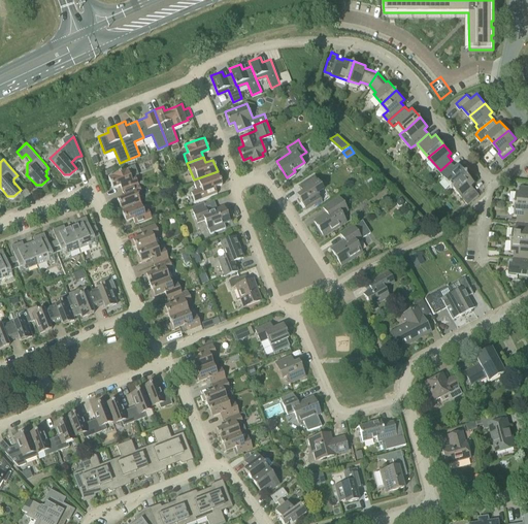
[(452,160),(440,170),(452,185),(467,171),(459,162),(455,165),(452,160)]
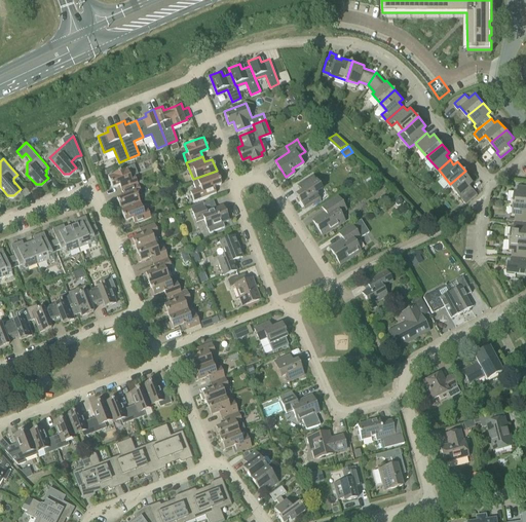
[(128,165),(126,166),(125,166),(112,172),(108,174),(112,185),(119,182),(121,188),(138,182),(134,172),(138,171),(134,161),(127,163),(128,165)]
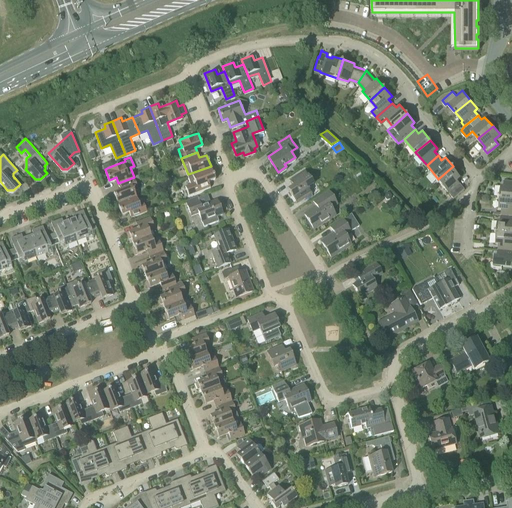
[(211,166),(188,174),(190,181),(185,184),(188,193),(210,185),(208,179),(215,177),(211,166)]
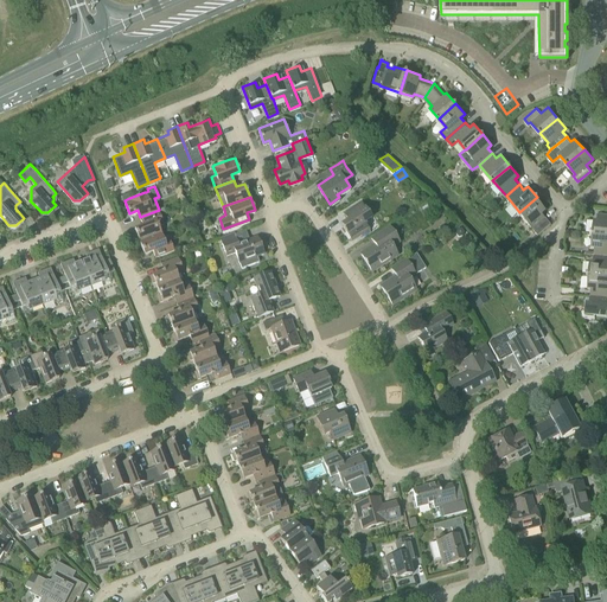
[(537,197),(519,212),(537,232),(550,221),(542,210),(545,206),(537,197)]
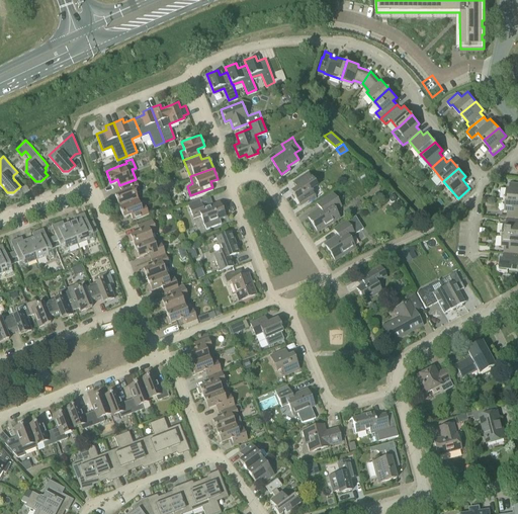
[(311,187),(317,183),(308,170),(293,180),(296,186),(291,189),(299,202),(315,193),(311,187)]
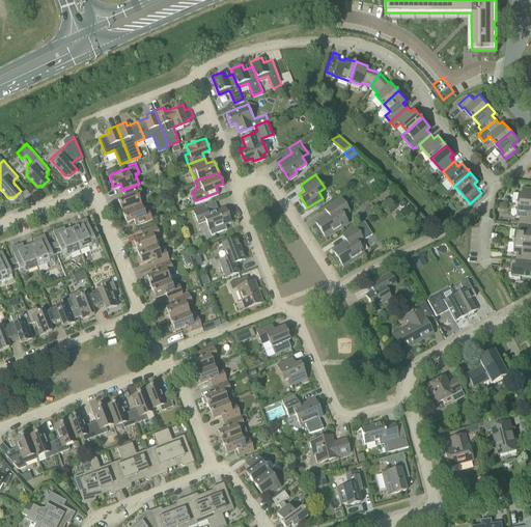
[(139,184),(122,190),(124,195),(117,198),(121,210),(141,201),(138,194),(143,193),(139,184)]
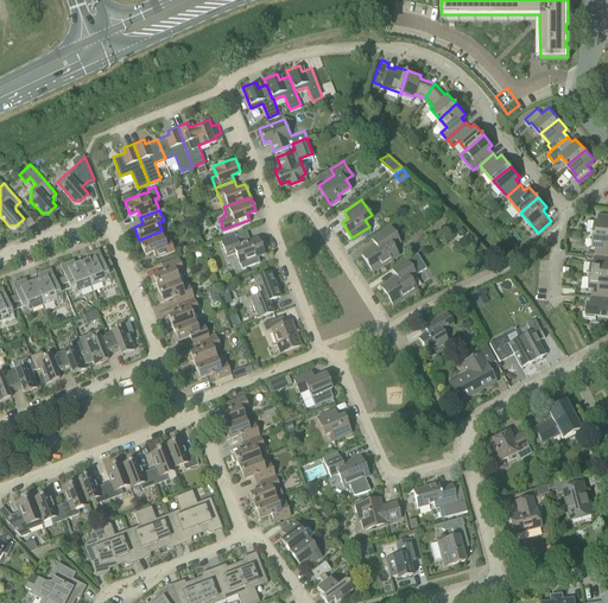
[(594,217),(593,232),(607,233),(607,210),(599,210),(597,217),(594,217)]
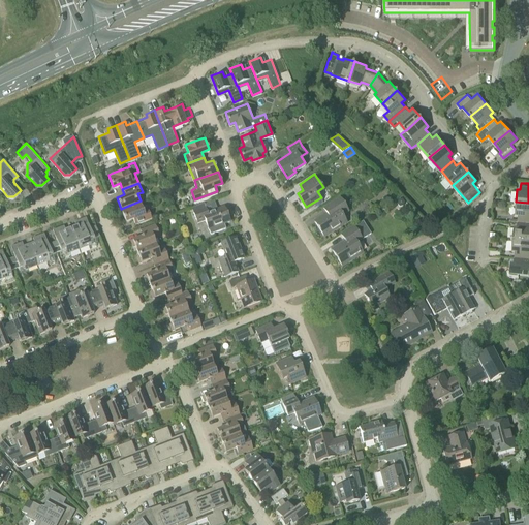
[(342,212),(348,208),(340,194),(322,205),(327,211),(314,219),(323,234),(346,218),(342,212)]
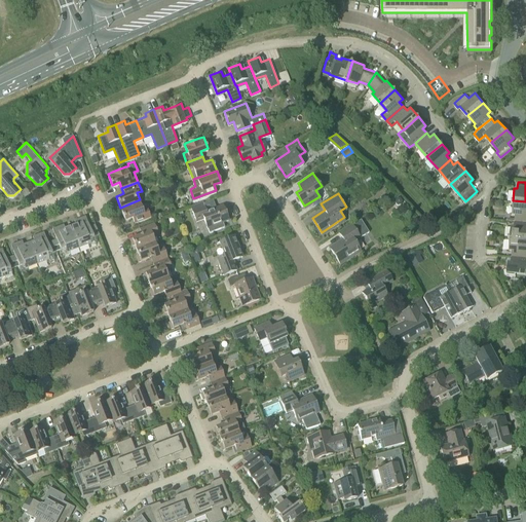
[(140,199),(120,208),(125,219),(133,216),(135,221),(151,215),(147,206),(143,207),(140,199)]
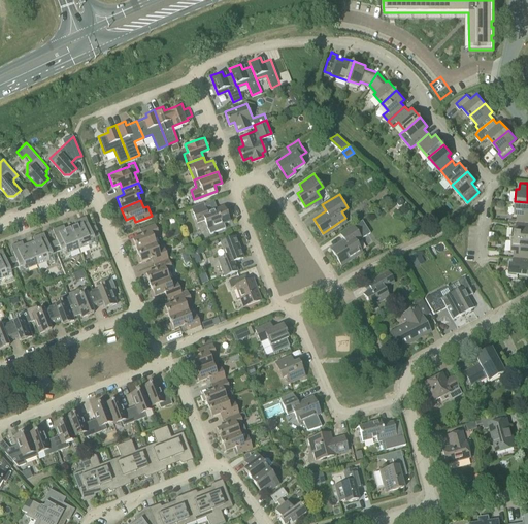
[(207,210),(204,204),(203,200),(192,205),(197,220),(204,217),(208,226),(210,231),(225,225),(223,221),(229,218),(224,203),(207,210)]
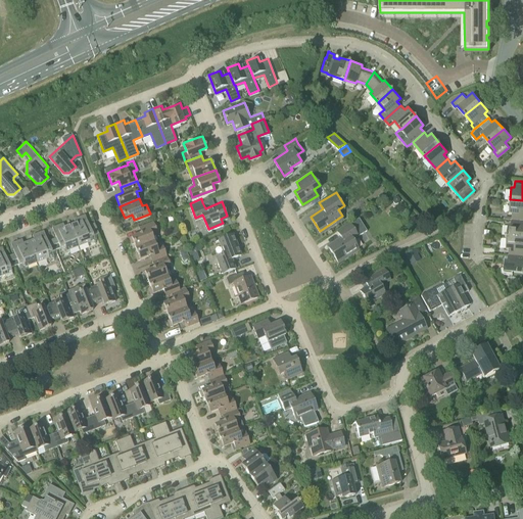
[(522,200),(510,199),(509,210),(512,211),(512,218),(522,218),(522,200)]
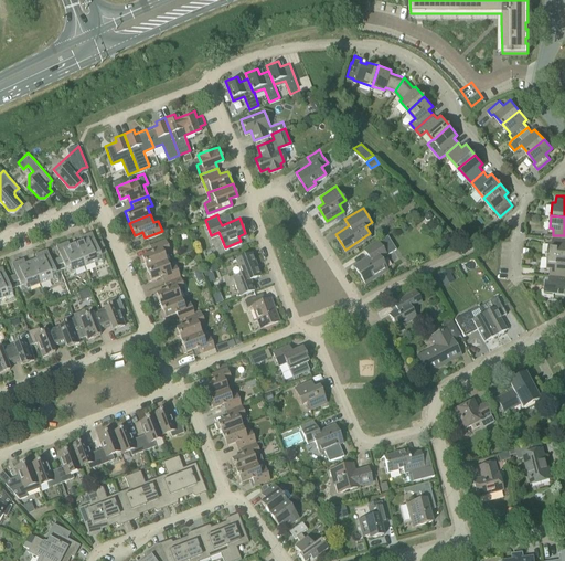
[(102,239),(96,241),(93,234),(91,235),(88,231),(80,234),(82,239),(76,241),(85,263),(94,260),(96,264),(104,261),(100,253),(106,251),(102,239)]
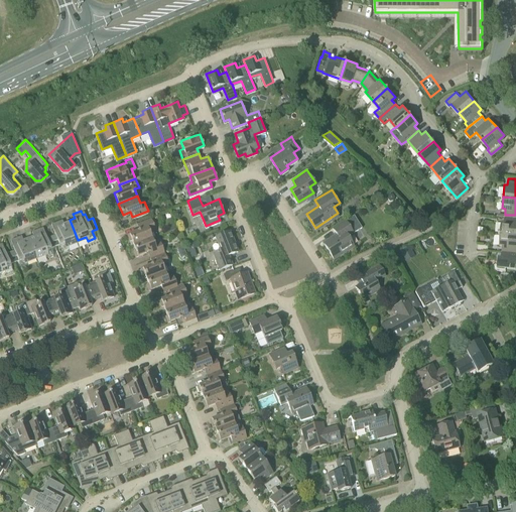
[(337,232),(324,241),(334,256),(353,243),(348,234),(362,225),(354,213),(333,226),(337,232)]
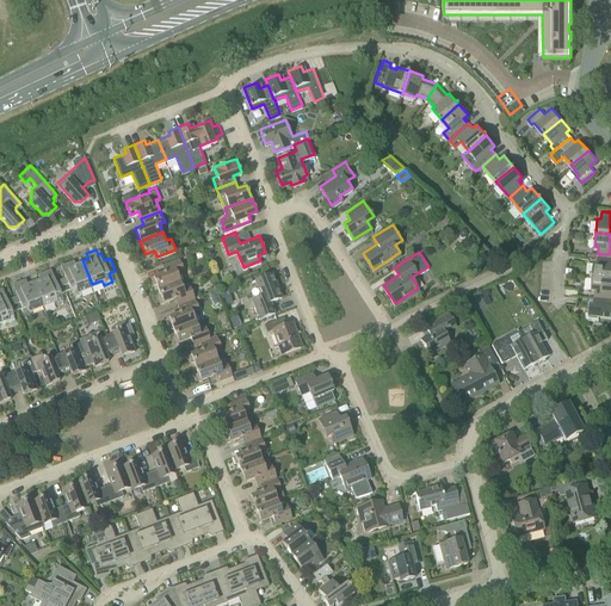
[(593,260),(592,274),(610,276),(610,254),(598,254),(597,260),(593,260)]
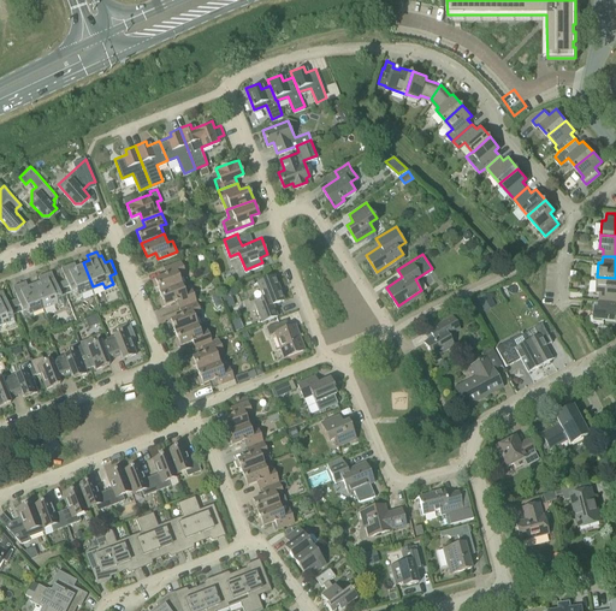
[(160,290),(181,282),(178,274),(185,272),(181,259),(164,265),(166,272),(152,278),(155,285),(158,284),(160,290)]
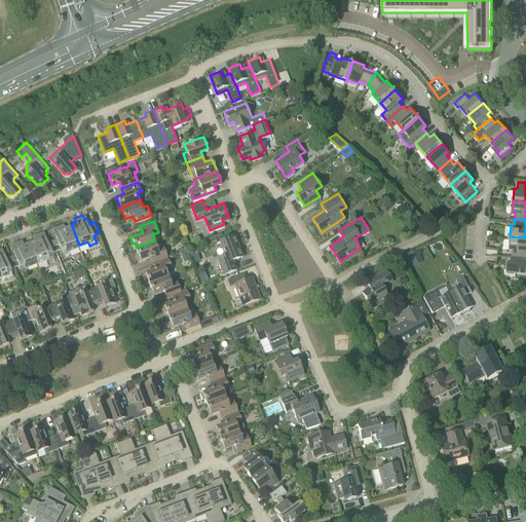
[(57,236),(52,238),(57,249),(61,247),(64,256),(71,253),(69,249),(79,245),(71,224),(65,226),(64,222),(55,225),(57,229),(53,230),(57,236)]
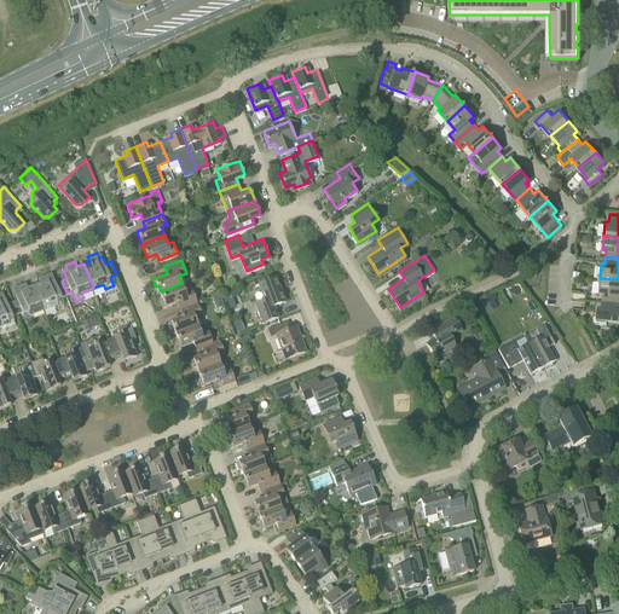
[(207,264),(200,266),(202,274),(210,271),(207,264)]
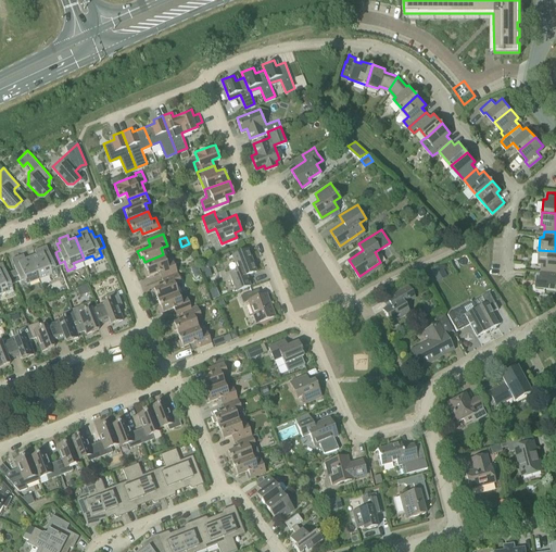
[(36,252),(30,253),(39,276),(49,273),(50,277),(58,274),(54,264),(60,263),(55,252),(50,254),(48,247),(45,248),(43,243),(35,247),(36,252)]
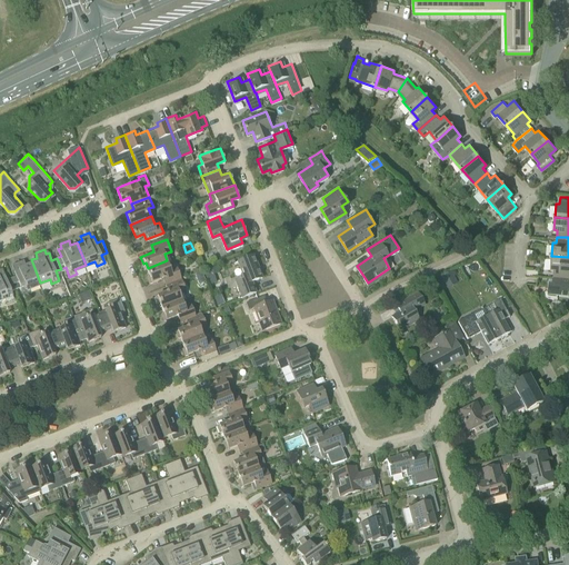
[(238,259),(243,274),(235,277),(242,295),(256,290),(251,279),(262,275),(253,253),(238,259)]
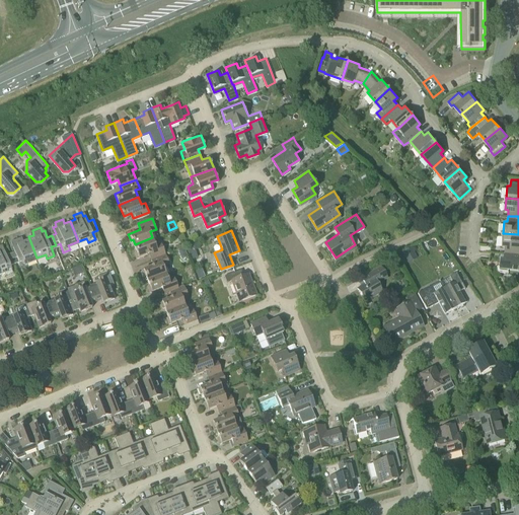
[(518,234),(503,233),(502,244),(505,244),(504,251),(518,252),(518,234)]
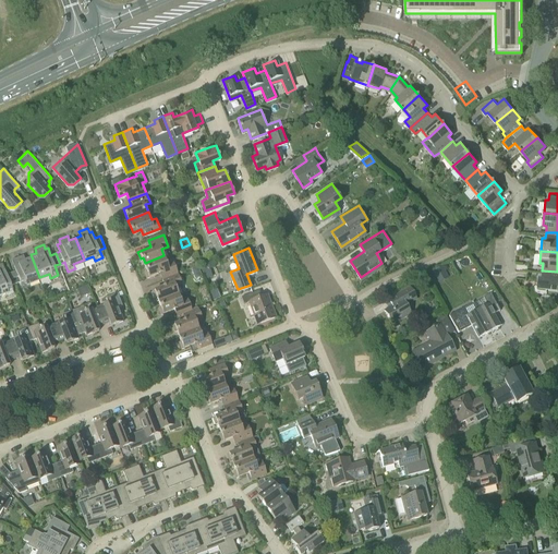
[(15,268),(11,269),(15,280),(20,279),(23,288),(31,285),(29,281),(39,277),(31,254),(25,257),(23,252),(14,256),(16,261),(13,262),(15,268)]
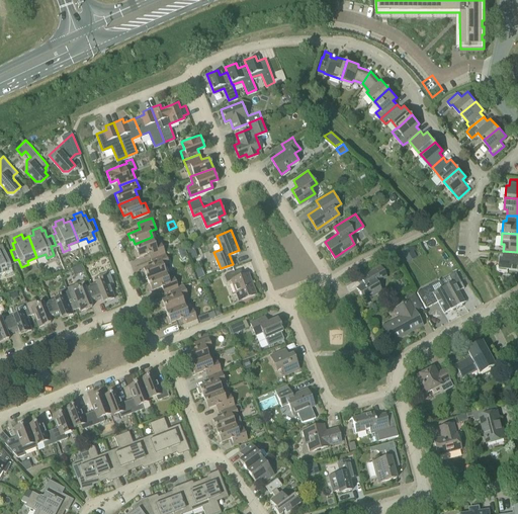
[(155,243),(152,237),(135,244),(136,249),(135,249),(137,255),(149,251),(151,257),(165,252),(160,240),(155,243)]
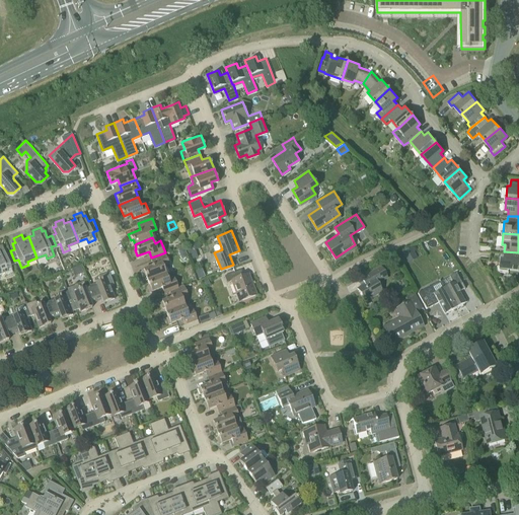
[(197,239),(186,244),(191,258),(199,254),(196,247),(200,246),(197,239)]
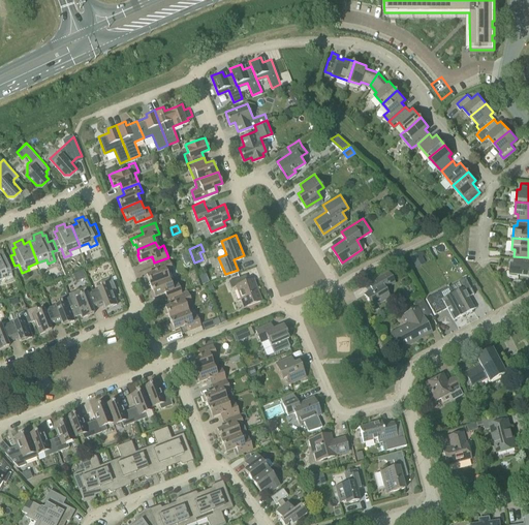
[(419,247),(409,252),(415,264),(425,258),(419,247)]
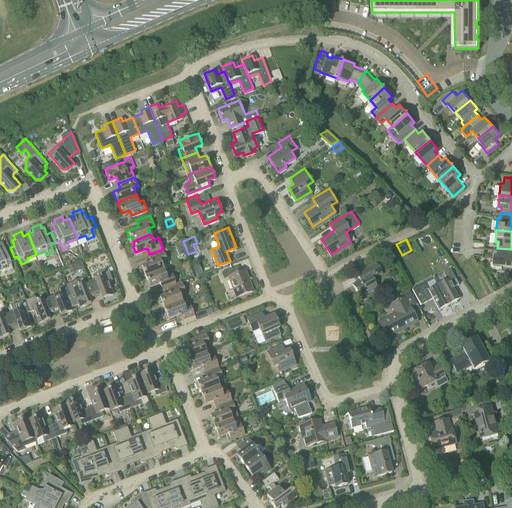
[(10,247),(6,249),(4,243),(1,244),(0,242),(0,268),(4,266),(6,270),(13,267),(10,259),(14,257),(10,247)]
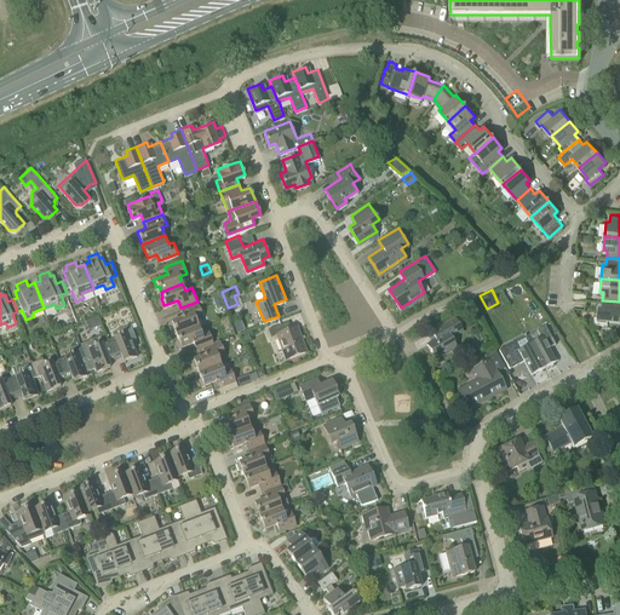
[(619,302),(602,300),(602,306),(598,305),(597,319),(596,319),(595,320),(597,322),(608,323),(608,321),(619,322),(619,302)]
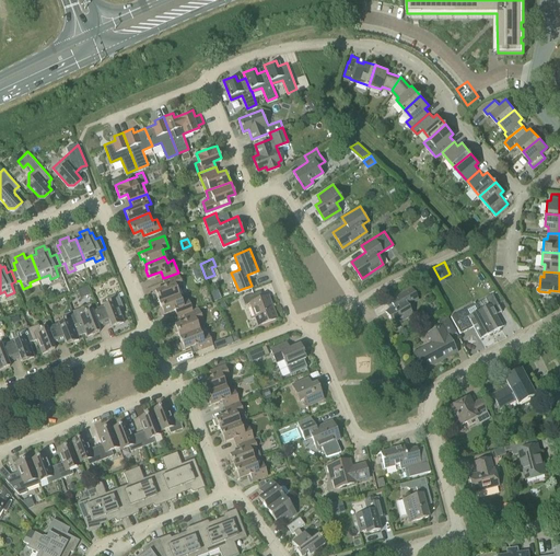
[(178,273),(163,278),(165,285),(152,289),(155,296),(158,296),(160,300),(178,292),(176,286),(183,284),(178,273)]
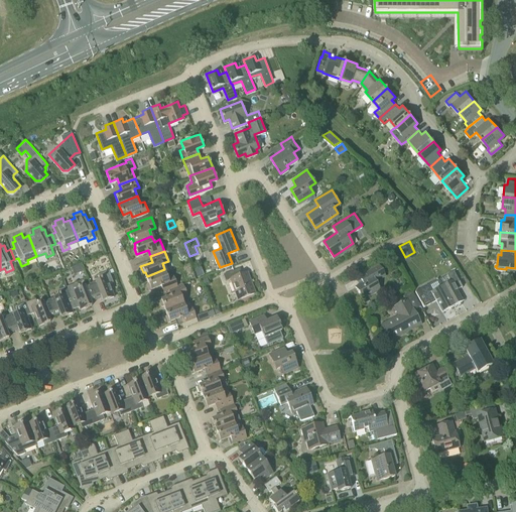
[(82,260),(72,263),(74,270),(84,267),(82,260)]
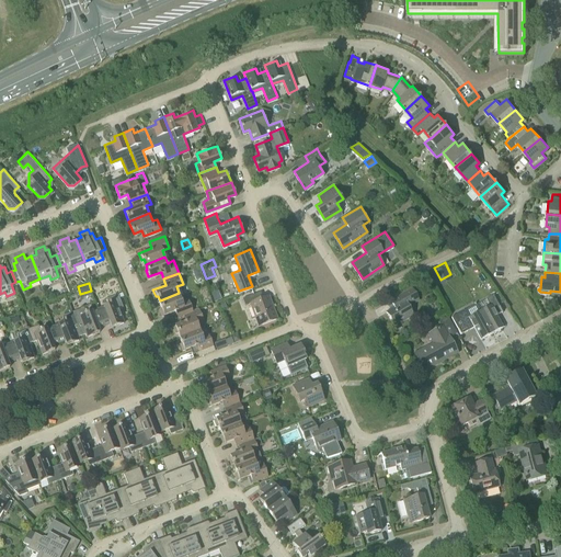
[(210,290),(214,299),(221,296),(217,287),(210,290)]
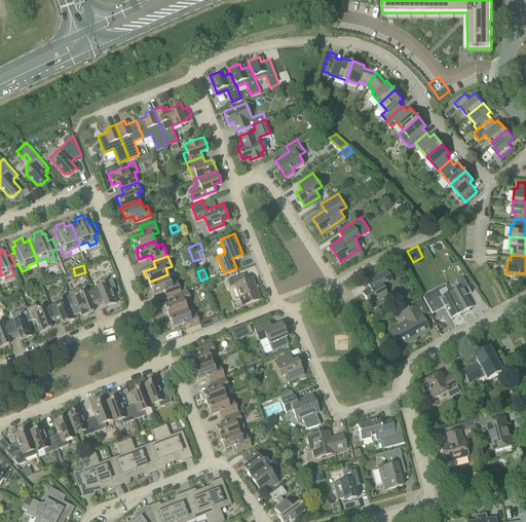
[(382,285),(389,281),(383,269),(369,277),(372,284),(362,290),(370,303),(387,293),(382,285)]
